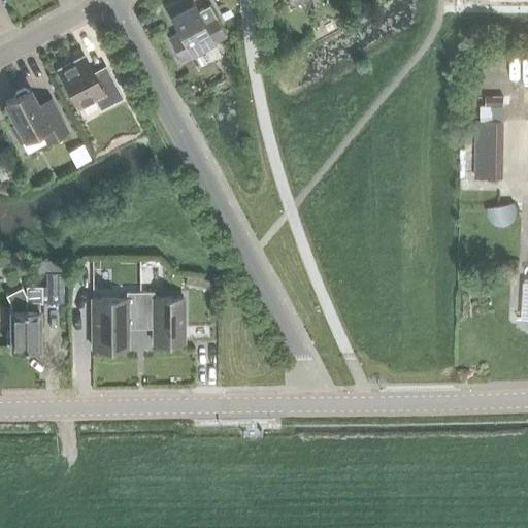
[(191,0),(182,0),(166,8),(178,32),(168,38),(179,60),(192,54),(189,47),(209,36),(212,42),(225,36),(208,4),(197,10),(191,0)]
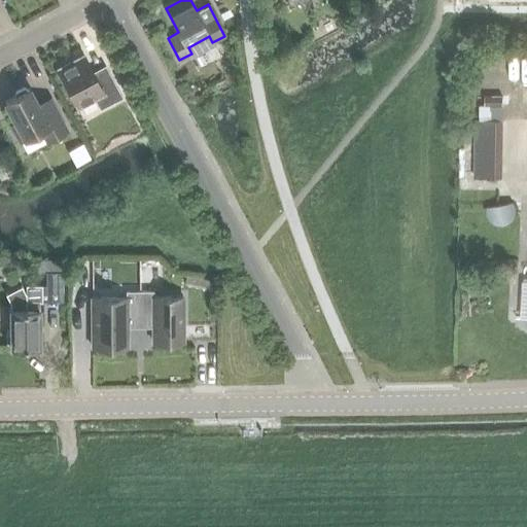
[(121,97),(107,70),(95,77),(82,56),(58,69),(77,107),(94,98),(99,109),(121,97)]
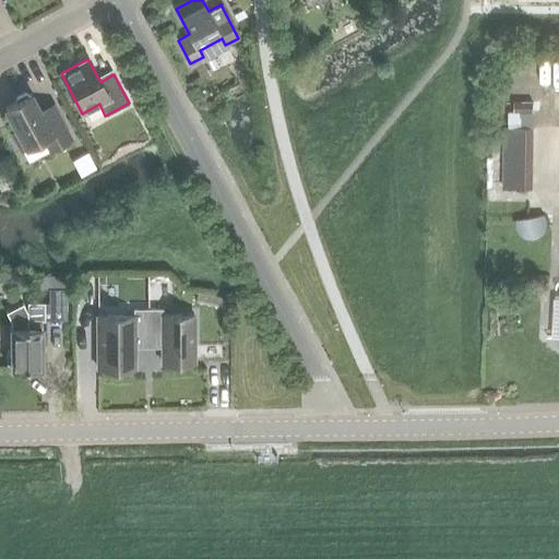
[(15,102),(4,108),(16,130),(10,133),(20,151),(43,139),(49,151),(71,139),(52,105),(57,114),(45,121),(30,94),(28,95),(24,92),(15,97),(15,102)]
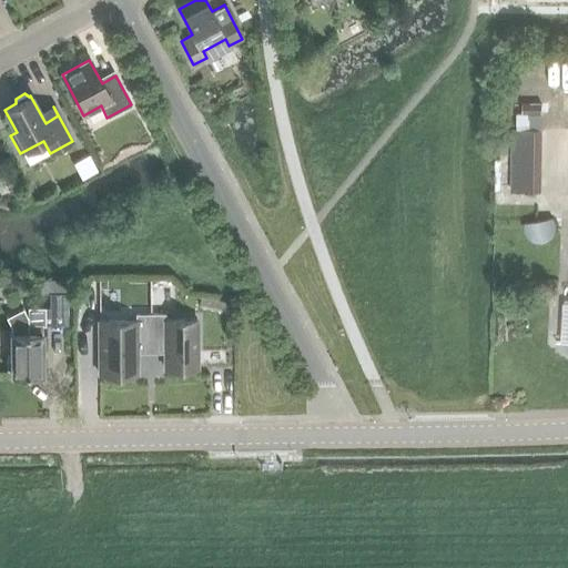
[(511,129),(510,191),(539,191),(540,129),(511,129)]
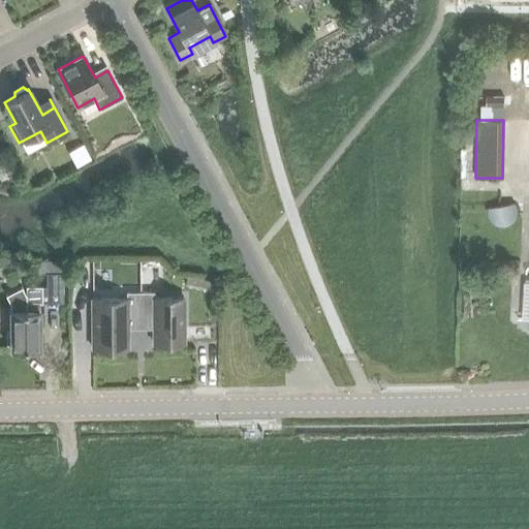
[(488,209),(488,213),(488,216),(490,219),(492,222),(495,224),(498,225),(502,226),(505,226),(509,225),(512,223),(515,220),(517,217),(518,214),(518,210),(517,207),(516,204),(488,209)]
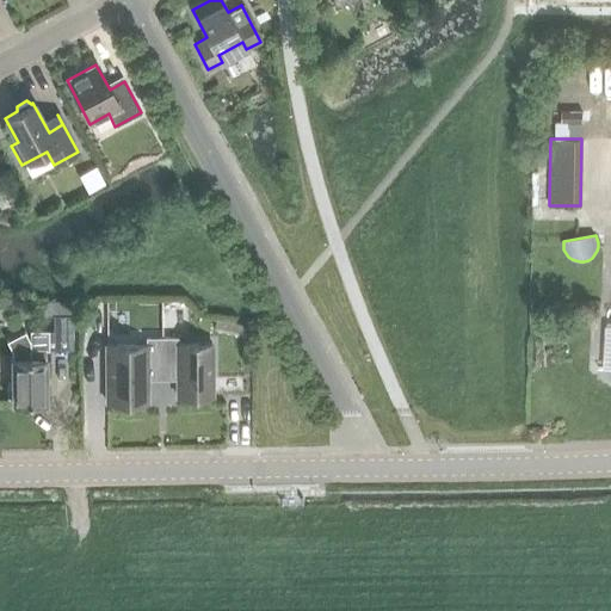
[(54,349),(72,349),(71,316),(54,316),(54,349)]
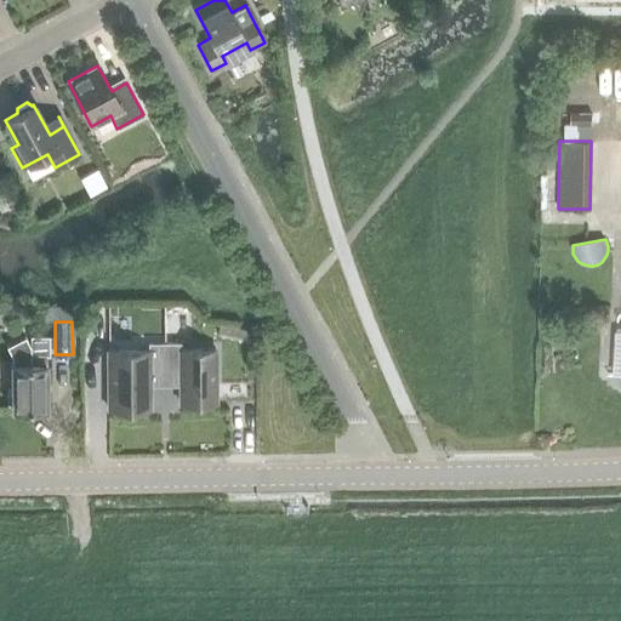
[(249,341),(251,331),(218,324),(216,335),(249,341)]
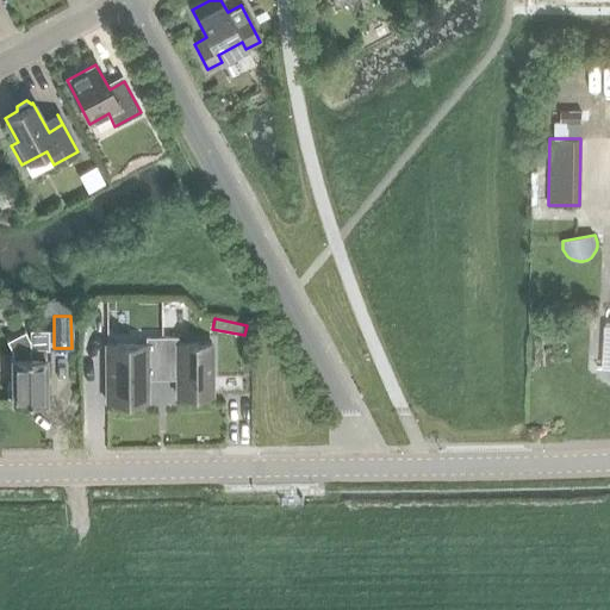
[(7,397),(12,397),(12,402),(44,402),(44,349),(48,349),(47,330),(30,330),(30,358),(12,358),(12,384),(7,384),(7,397)]
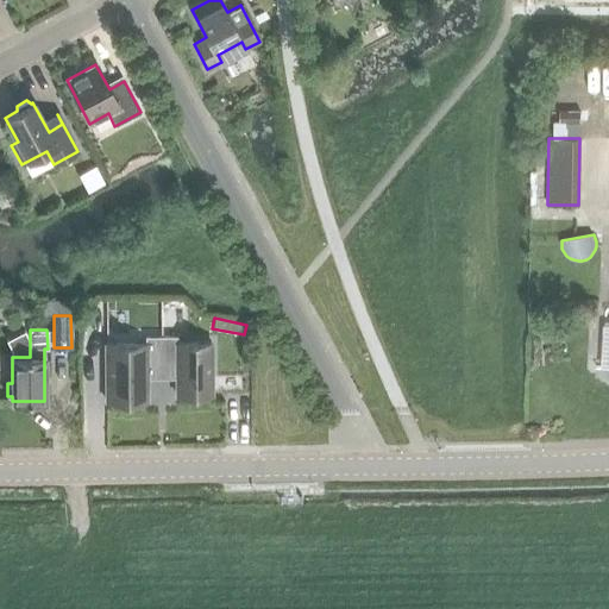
[(176,372),(176,396),(211,396),(211,343),(177,343),(177,337),(144,337),(144,343),(105,344),(106,402),(146,402),(146,372),(176,372)]
